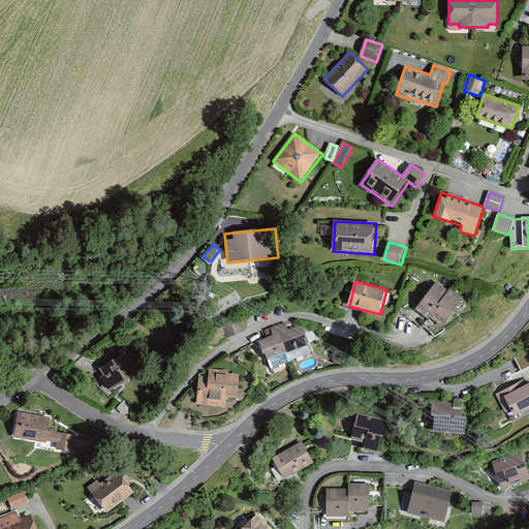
[(450,289),(448,291),(436,283),(416,310),(430,320),(432,317),(443,327),(464,300),(450,289)]
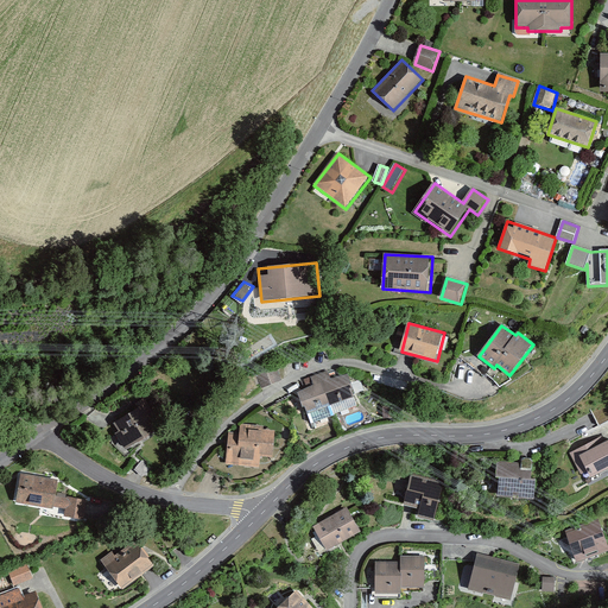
[(349,374),(333,380),(330,373),(314,380),(316,386),(301,392),(308,413),(358,397),(349,374)]
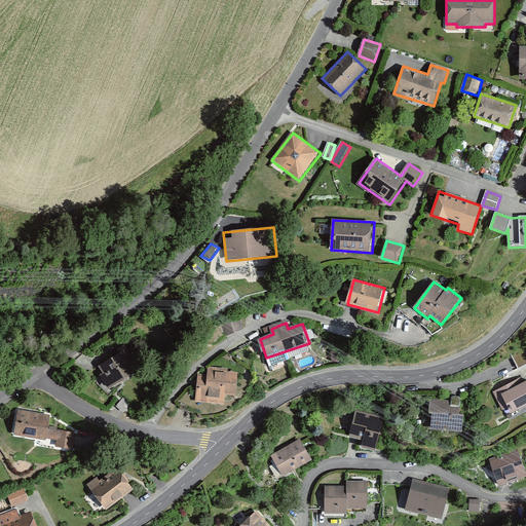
[(94,366),(110,390),(142,369),(126,345),(94,366)]
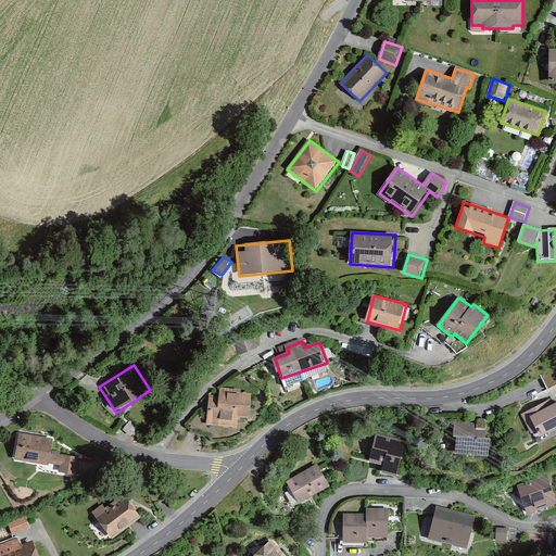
[(222,392),(220,396),(210,395),(207,426),(238,429),(239,418),(250,419),(252,394),(222,392)]
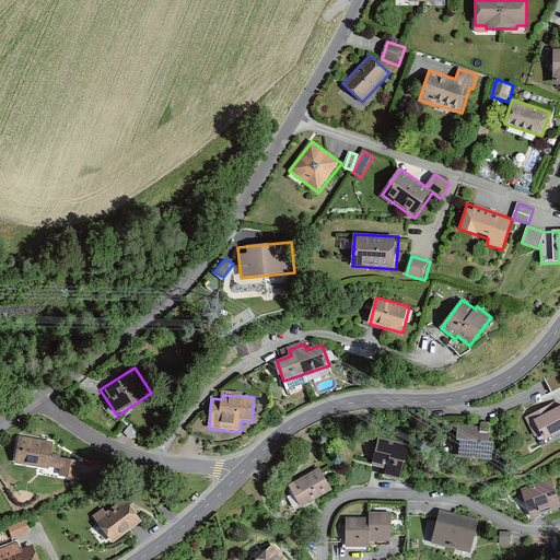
[(559,403),(526,419),(539,444),(559,433),(559,403)]
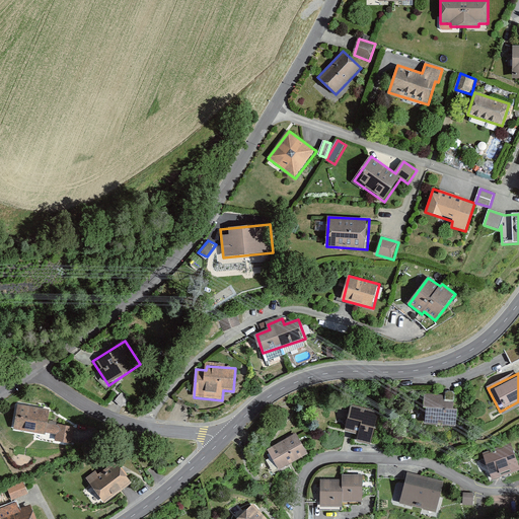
[(424,409),(426,409),(425,425),(457,428),(459,409),(453,409),(454,396),(425,394),(424,409)]
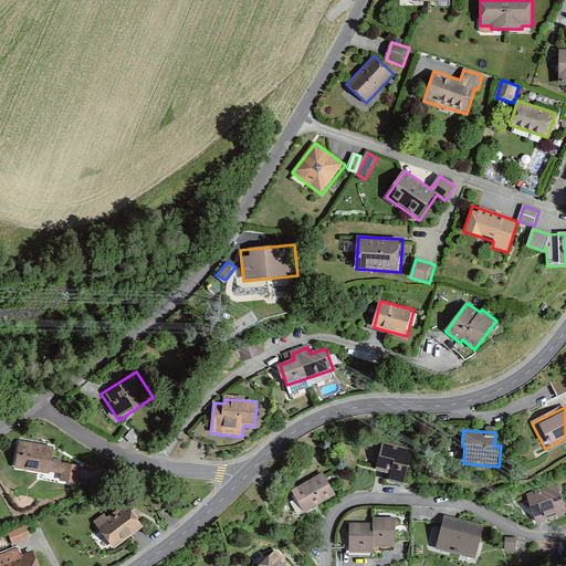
[(406,478),(413,449),(384,441),(377,471),(389,474),(387,483),(404,486),(406,478)]
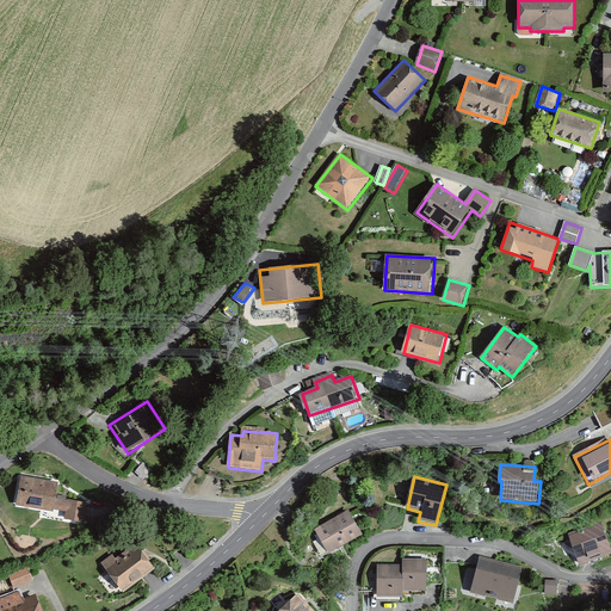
[(88,504),(68,500),(68,501),(57,500),(60,483),(20,477),(17,507),(55,513),(56,511),(67,512),(66,520),(86,524),(88,504)]
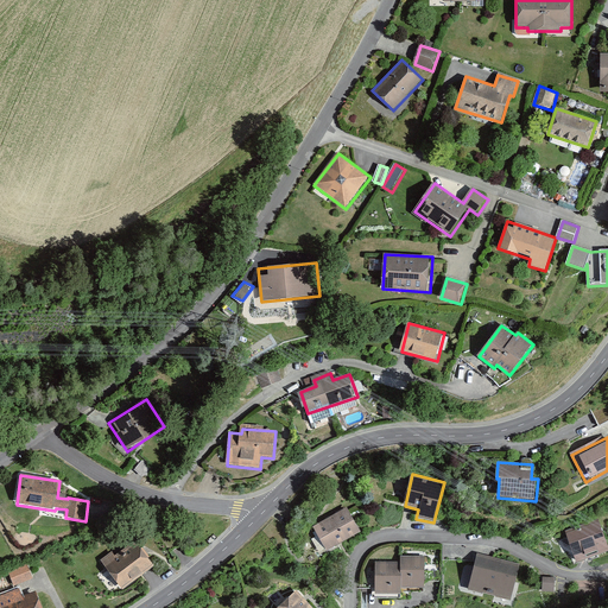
[(349,510),(314,529),(328,552),(362,533),(349,510)]
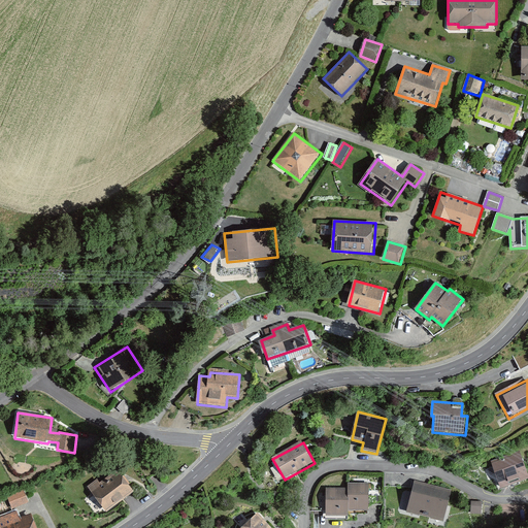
[(527,474),(520,453),(490,463),(500,491),(527,481),(527,474)]
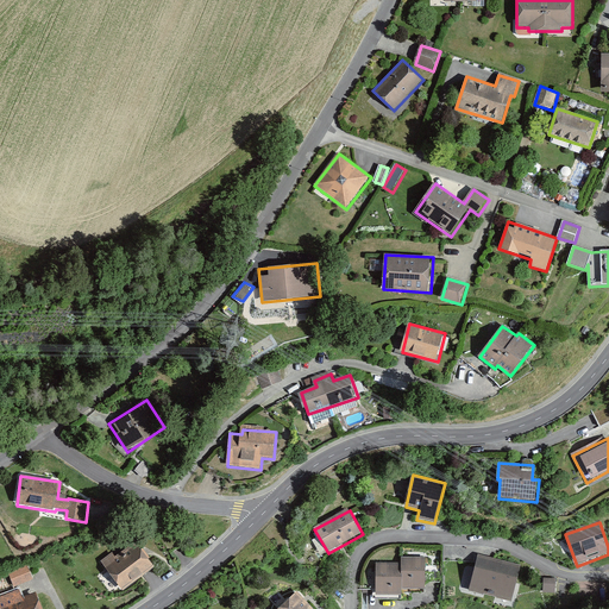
[(107,571),(124,591),(156,567),(139,546),(107,571)]
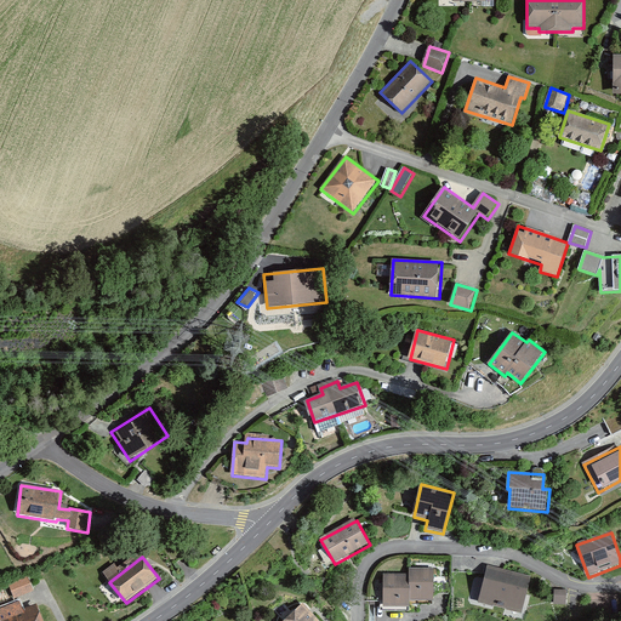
[(531,577),(486,567),(478,604),(523,615),(531,577)]
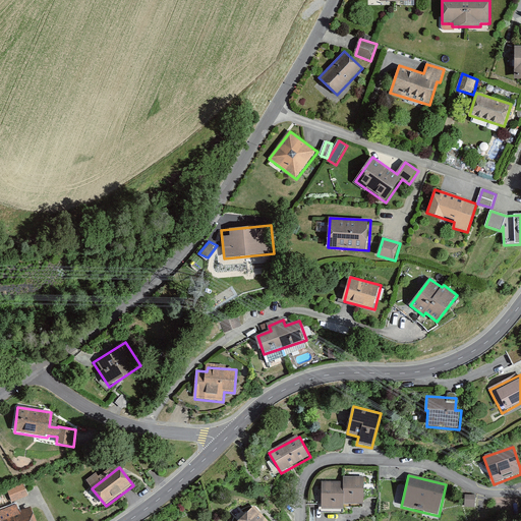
[(345,482),(323,481),(323,511),(345,511),(345,506),(365,506),(365,477),(345,477),(345,482)]
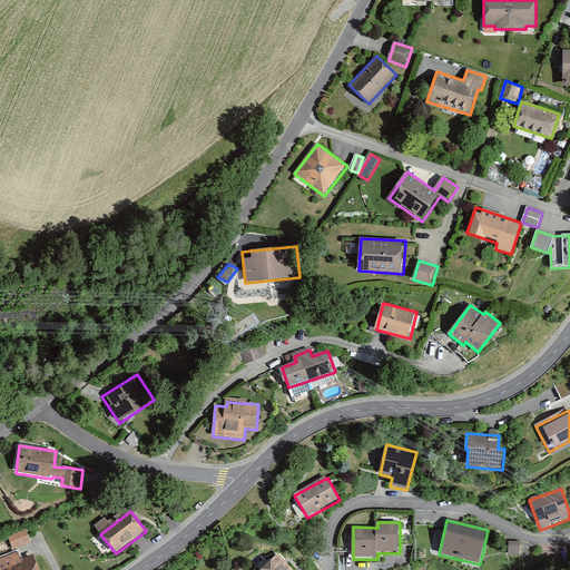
[(27,529),(8,536),(13,550),(32,543),(27,529)]
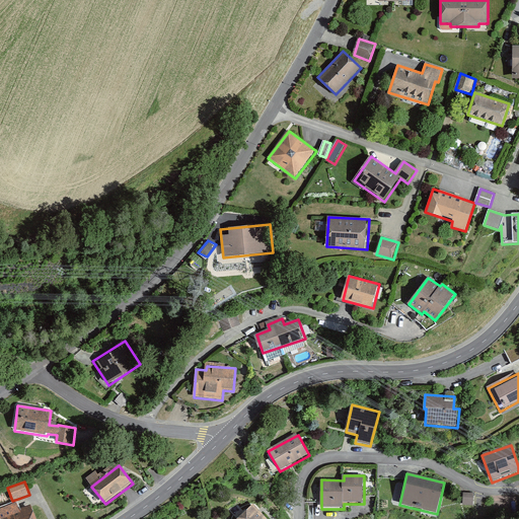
[(463,492),(462,504),(473,503),(473,492),(463,492)]
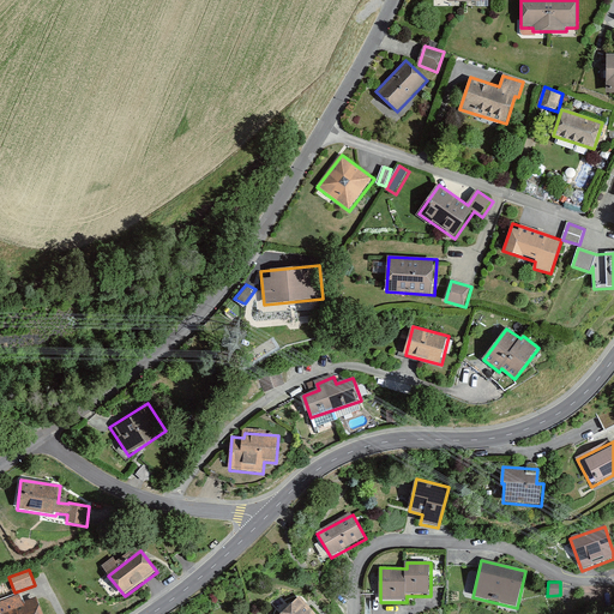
[(315,613),(300,596),(280,613),(315,613)]
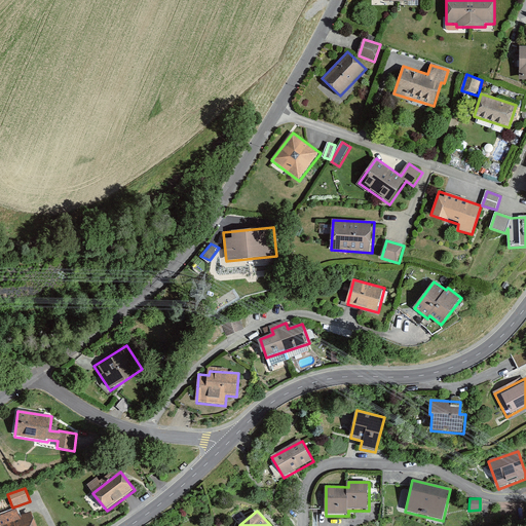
[(16,513),(0,518),(3,525),(37,525),(32,513),(19,519),(16,513)]
